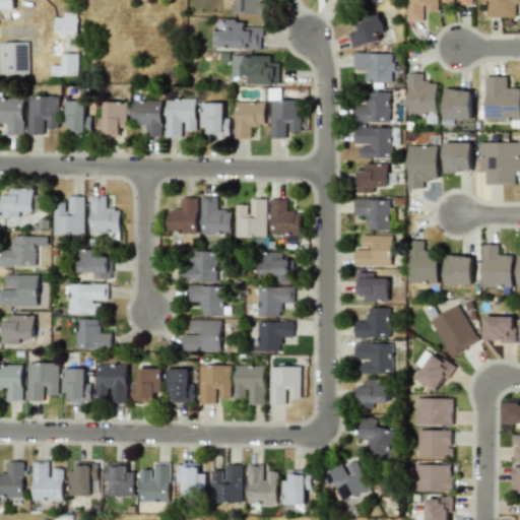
[(0,0),(0,9),(13,10),(13,0),(0,0)]
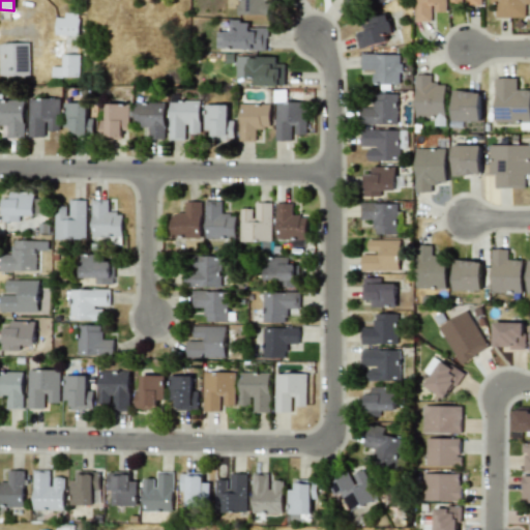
[(238,15),(269,16),(269,0),(228,0),(228,4),(238,5),(238,15)]
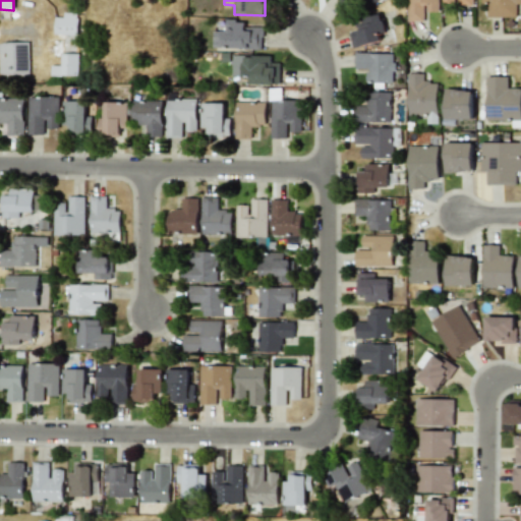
[(379,0),(351,0),(356,10),(379,0)]
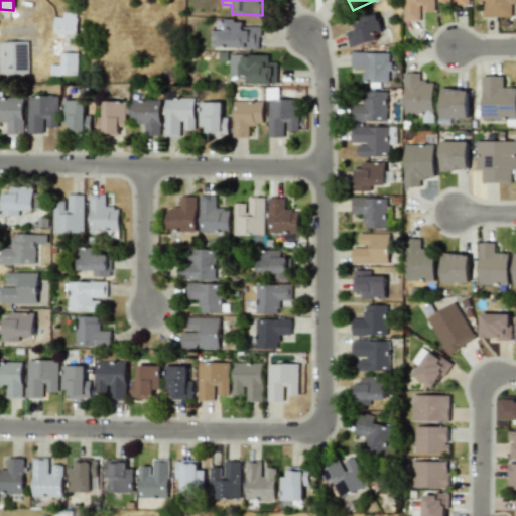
[(403,0),(403,21),(423,21),(423,11),(435,11),(435,0),(403,0)]
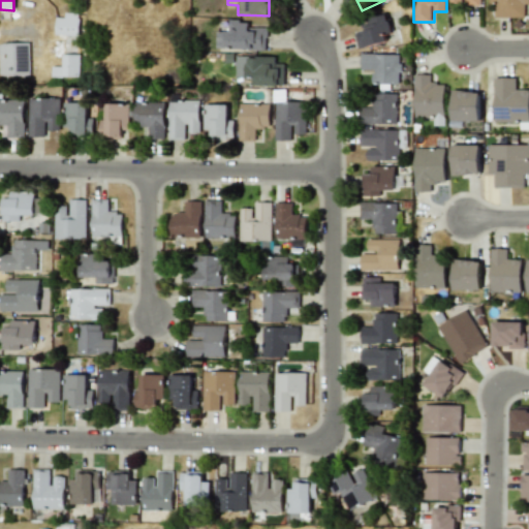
[(498,14),(528,14),(528,0),(489,0),(489,7),(498,7),(498,14)]
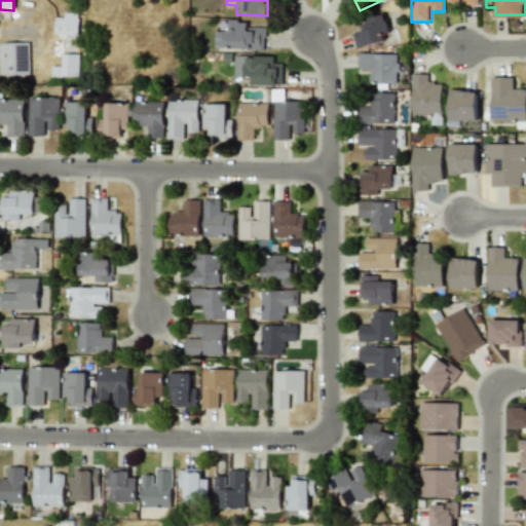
[(79,36),(79,12),(55,12),(55,36),(79,36)]
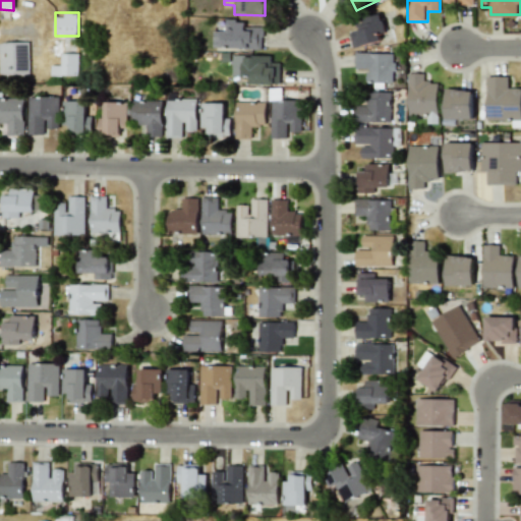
[(388,41),(383,13),(357,17),(358,27),(349,29),(352,47),(388,41)]
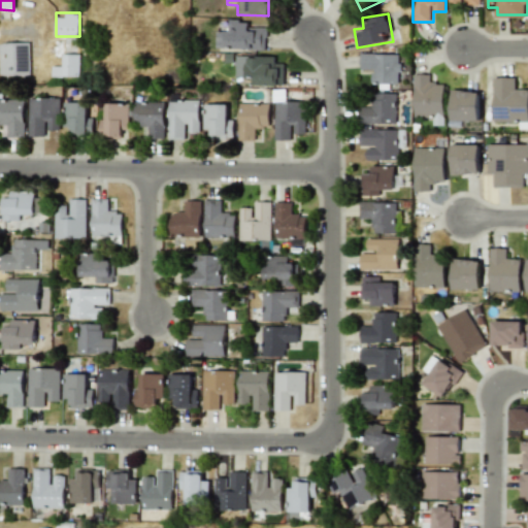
[(266,50),(266,29),(246,29),(246,19),(226,19),(226,50),(266,50)]
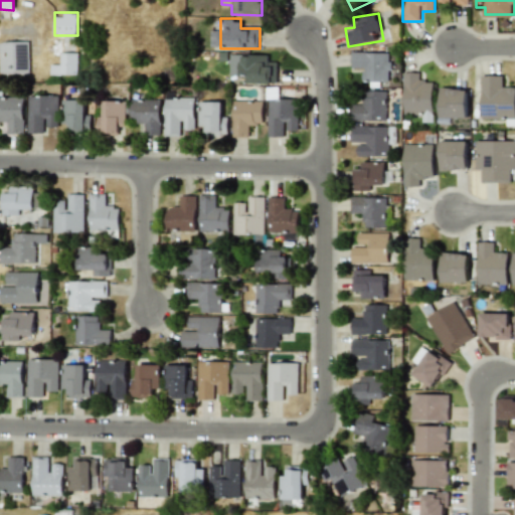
[(0,41),(0,76),(29,76),(29,41),(0,41)]
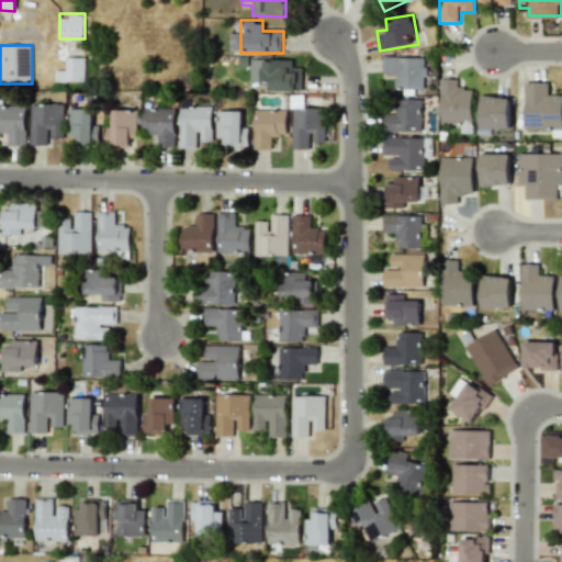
[(55,82),(85,82),(85,49),(66,49),(66,71),(55,71),(55,82)]
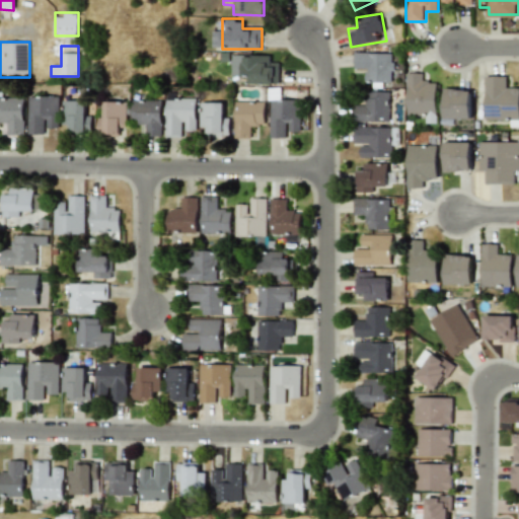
[(385,87),(385,80),(394,80),(394,52),(354,52),(354,73),(365,73),(365,86),(385,87)]
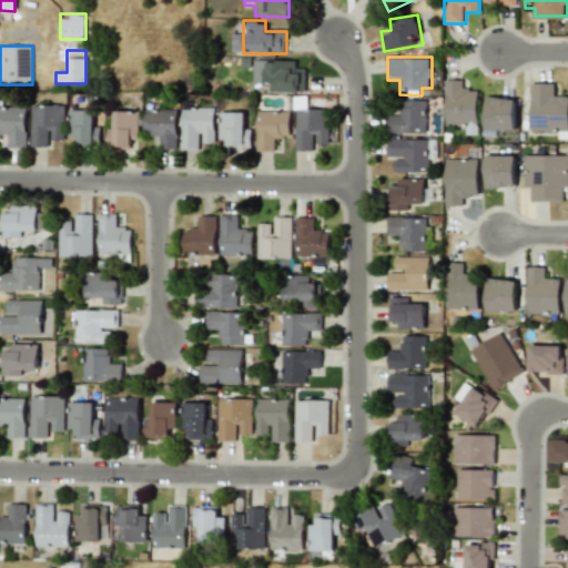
[(265,91),(305,91),(305,70),(295,70),(295,60),(265,60),(265,91)]
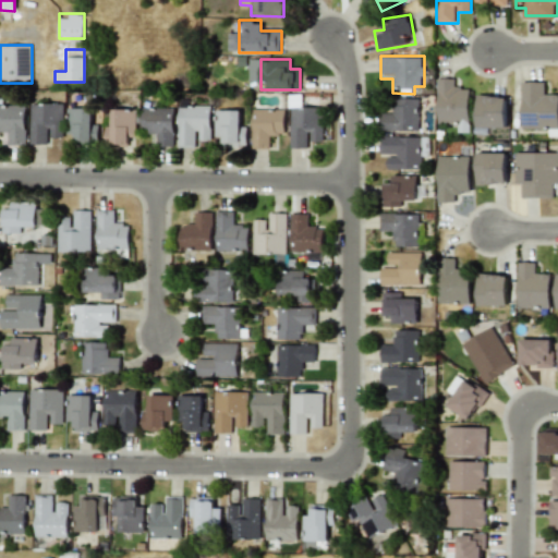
[(437,121),(459,121),(459,132),(470,132),(470,89),(459,89),(459,77),(437,77),(437,121)]
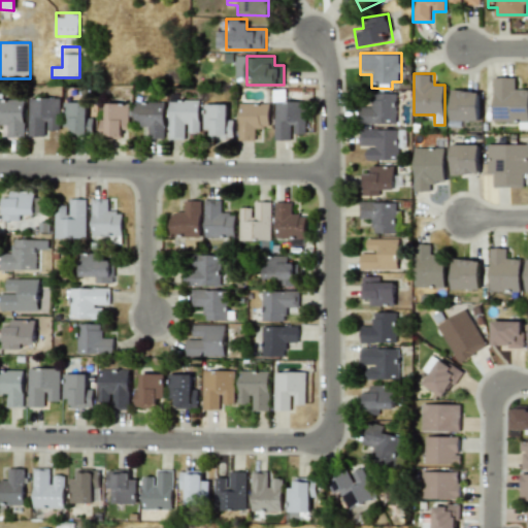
[(527,88),(519,88),(519,76),(493,76),(493,119),(514,119),(514,128),(527,128),(527,88)]
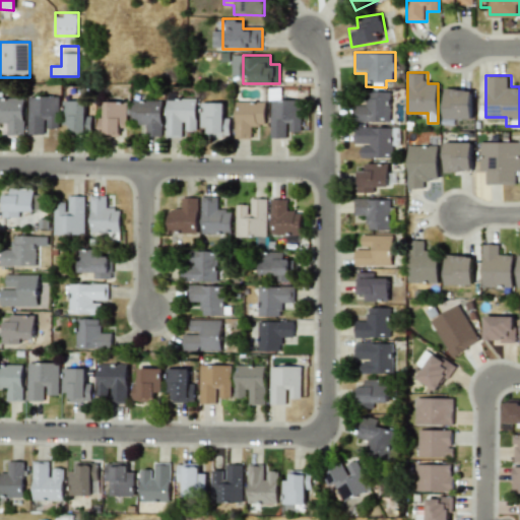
[(444,119),(473,119),(473,87),(444,87),(444,119)]
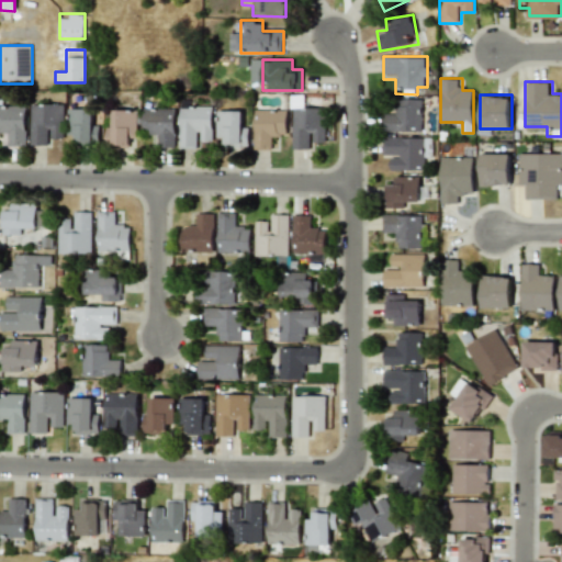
[(0,128),(2,128),(2,145),(26,145),(26,105),(2,105),(2,99),(0,99),(0,128)]
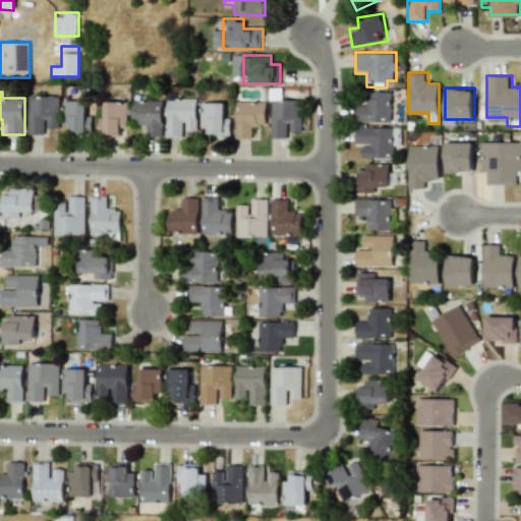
[(355,122),(392,122),(392,92),(366,92),(366,102),(355,102),(355,122)]
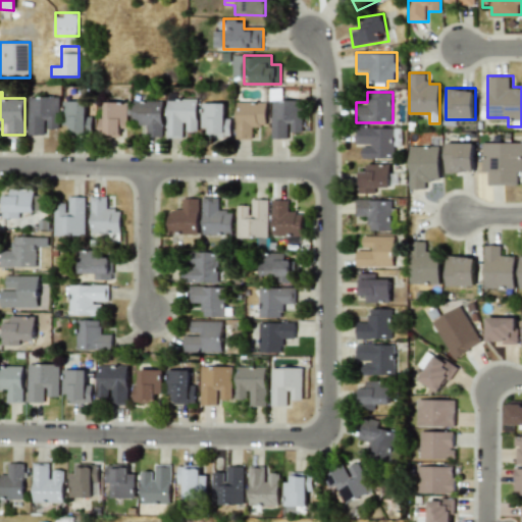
[(59,96),(28,95),(28,135),(48,135),(48,124),(59,124),(59,96)]
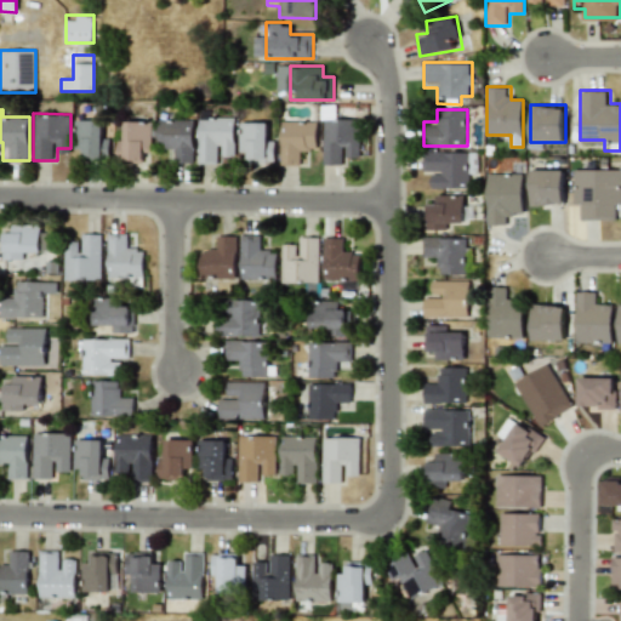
[(198,161),(235,161),(235,113),(198,113),(198,161)]
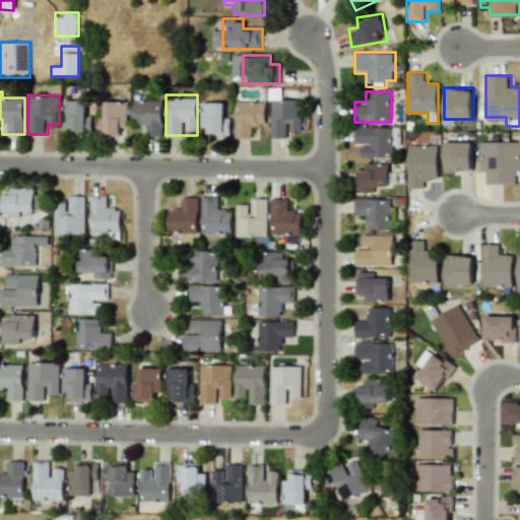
[(302,99),(270,99),(270,137),(290,137),(290,129),(302,129),(302,99)]
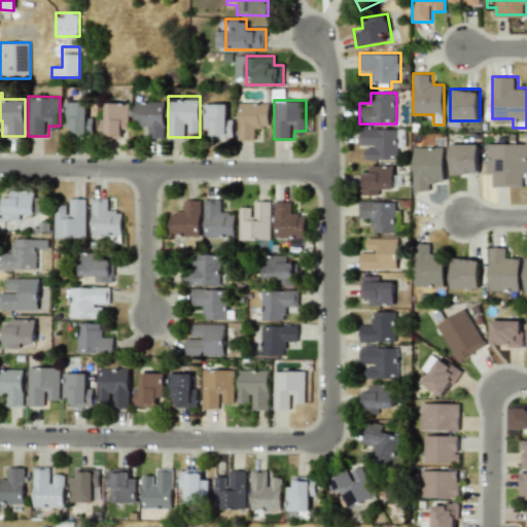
[(93,134),(94,112),(84,112),(84,102),(64,101),(64,133),(93,134)]
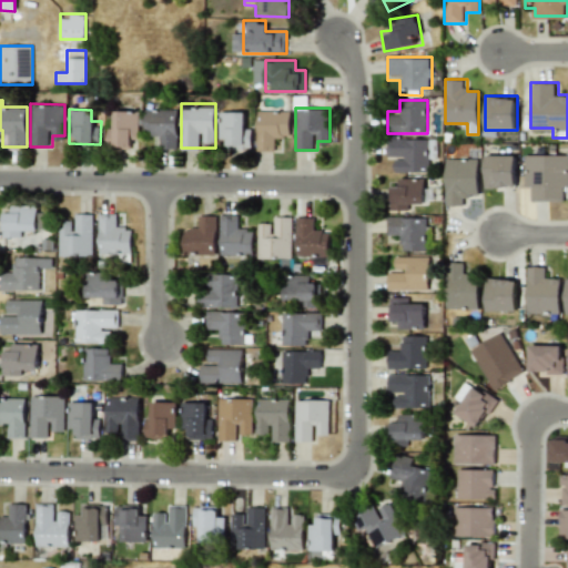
[(176,148),(176,109),(143,109),(143,135),(155,135),(155,148),(176,148)]
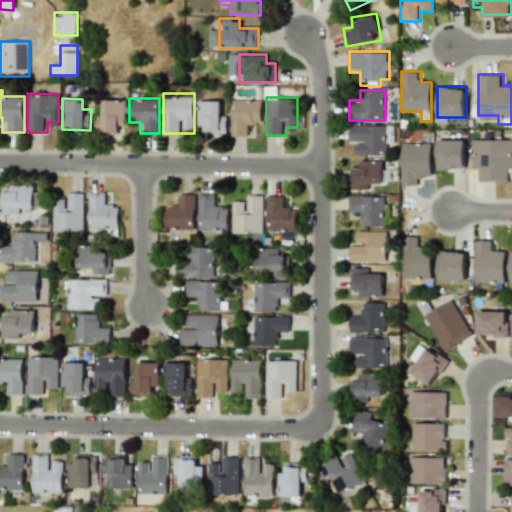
[(117,132),(117,124),(125,124),(125,99),(102,99),(102,109),(96,109),(96,132),(117,132)]
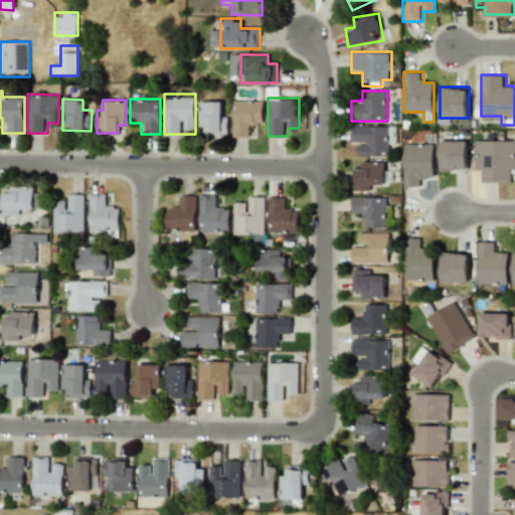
[(262,100),(232,100),(232,137),(251,137),(251,126),(262,126),(262,100)]
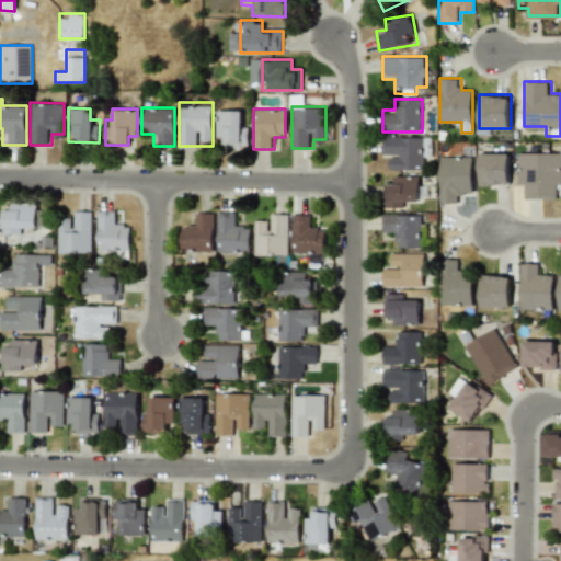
[(249,122),(239,122),(239,111),(216,111),(216,146),(249,146),(249,122)]
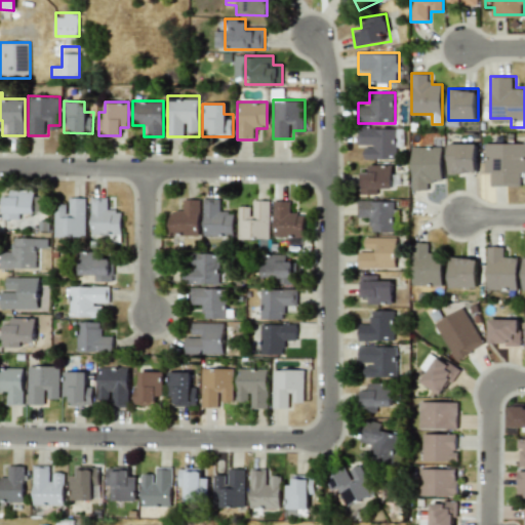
[(359,127),(359,159),(395,159),(395,149),(405,148),(405,126),(359,127)]
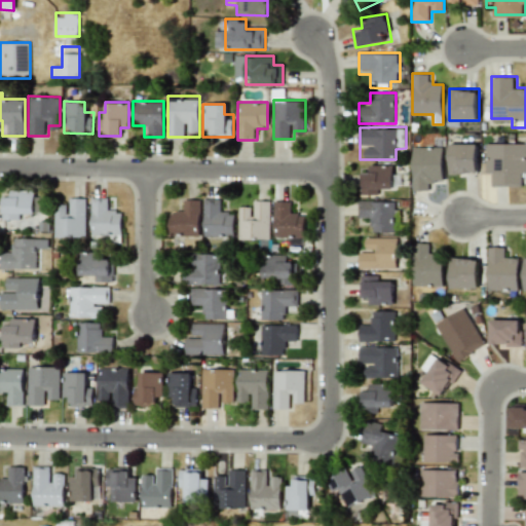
[(479,174),(479,143),(449,143),(449,174),(479,174)]
